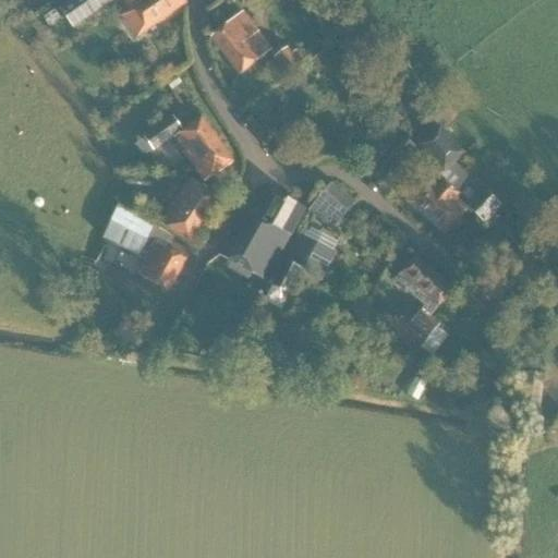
[(116,0),(75,0),(60,12),(74,31),(116,0)]
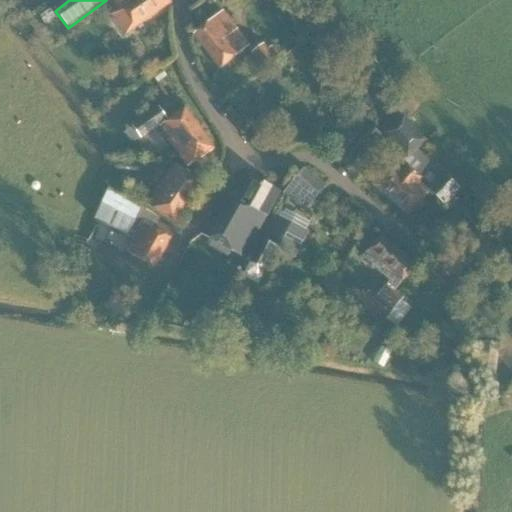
[(113,0),(134,30),(172,3),(169,0),(113,0)]
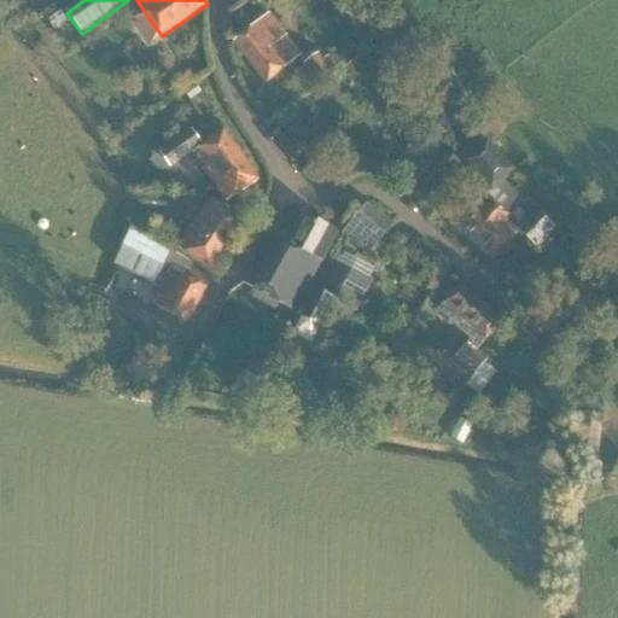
[(301,56),(285,36),(287,35),(269,15),(234,42),(267,83),(301,56)]
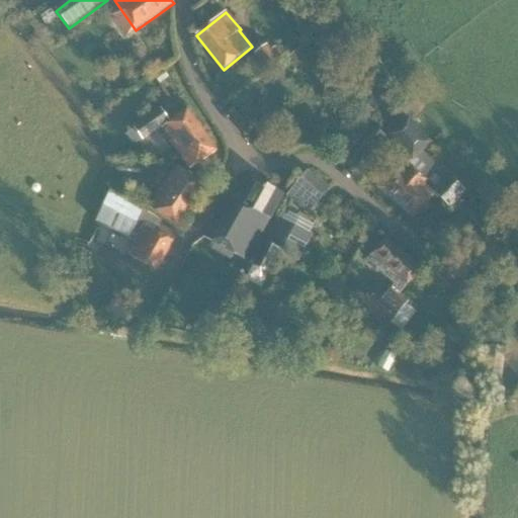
[(283,56),(271,40),(255,54),(267,69),(283,56)]
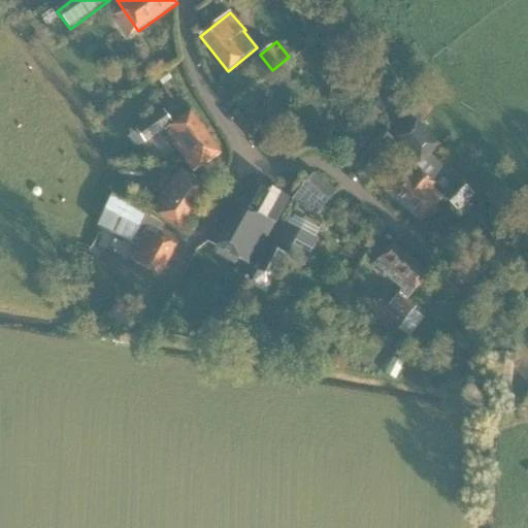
[(192,112),(173,125),(164,110),(135,130),(145,144),(165,131),(194,172),(221,154),(192,112)]
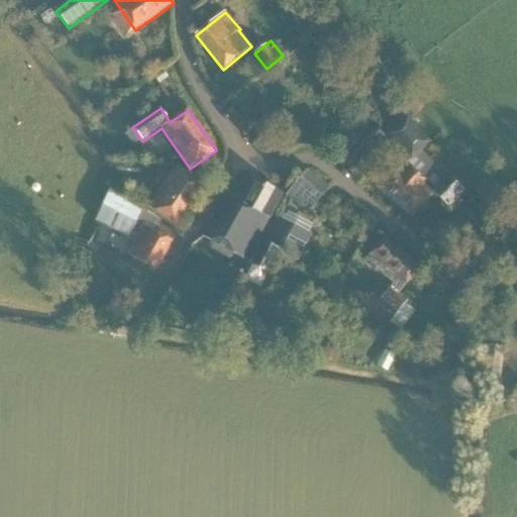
[(412,218),(434,194),(449,208),(466,192),(449,177),(427,153),(434,146),(408,117),(388,135),(410,160),(407,163),(405,162),(381,190),(412,218)]
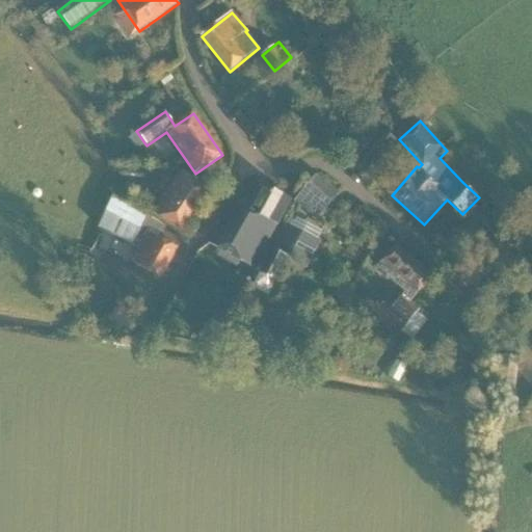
[(181,232),(208,192),(210,189),(182,171),(154,214),(181,232)]
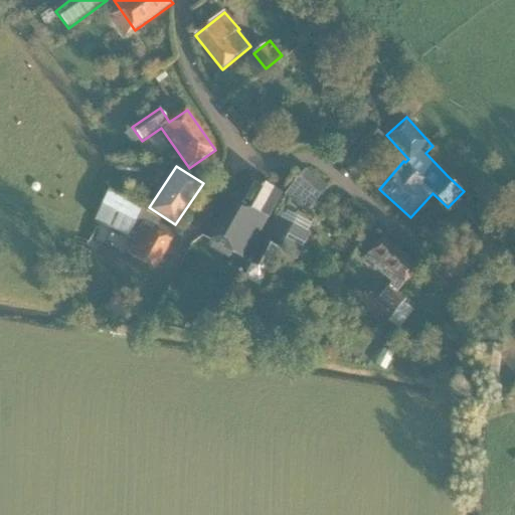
[(308,211),(327,188),(307,171),(287,194),(308,211)]
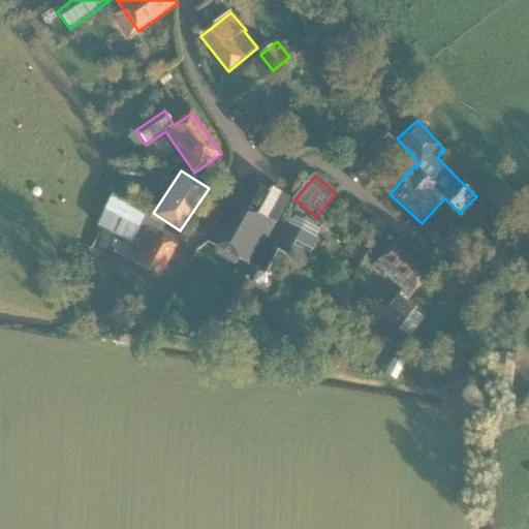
[(252,267),(288,200),(262,187),(251,208),(234,198),(209,243),(252,267)]
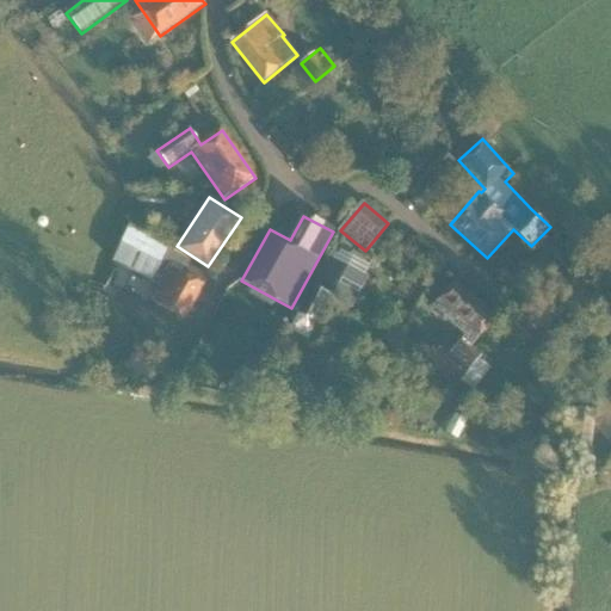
[(118,245),(136,253),(142,255),(143,253),(165,264),(172,250),(149,239),(150,236),(128,226),(118,245)]
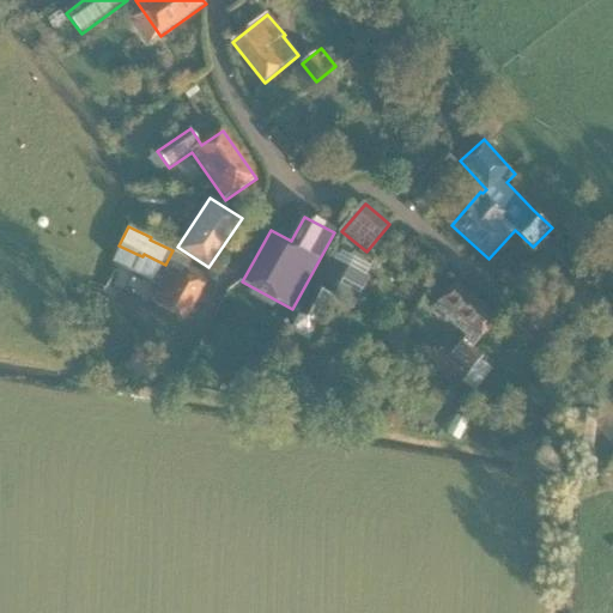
[(354,310),(370,279),(331,259),(315,287),(314,286),(298,316),(320,327),(334,299),(354,310)]
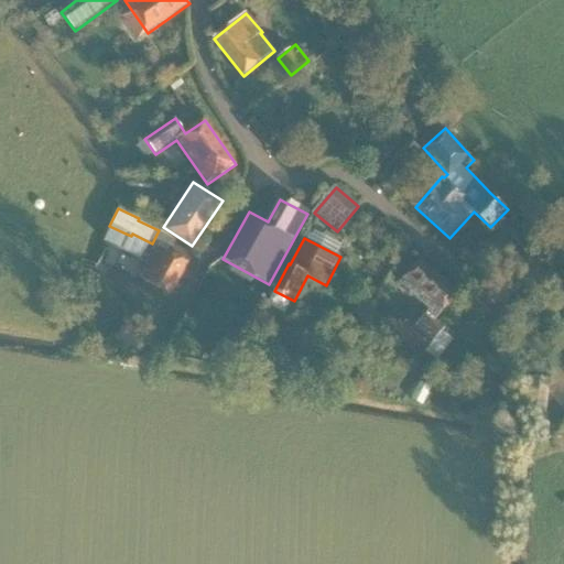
[(172,295),(193,257),(172,246),(169,253),(160,249),(151,264),(148,263),(139,278),(172,295)]
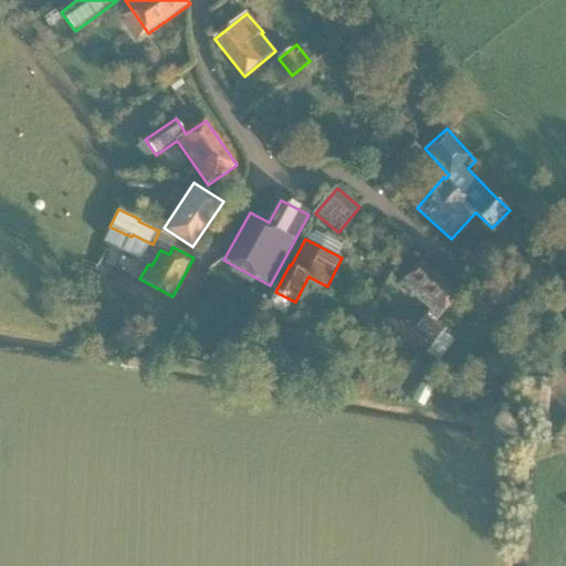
[(402,283),(432,310),(427,316),(417,329),(408,322),(396,339),(423,360),(435,345),(446,331),(447,329),(437,323),(441,317),(461,295),(423,261),(402,283)]
